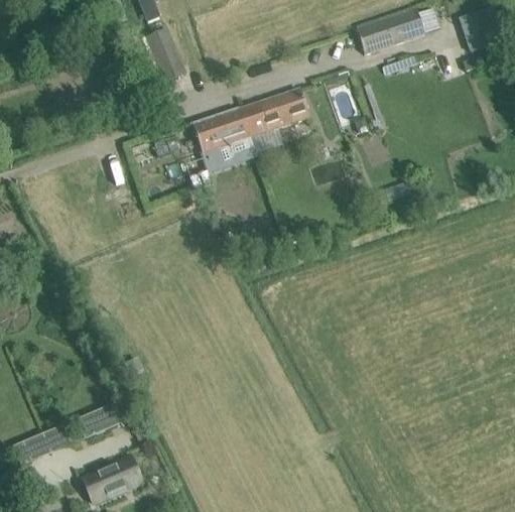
[(495,6),(460,18),(472,51),(498,42),(494,30),(502,27),(495,6)]
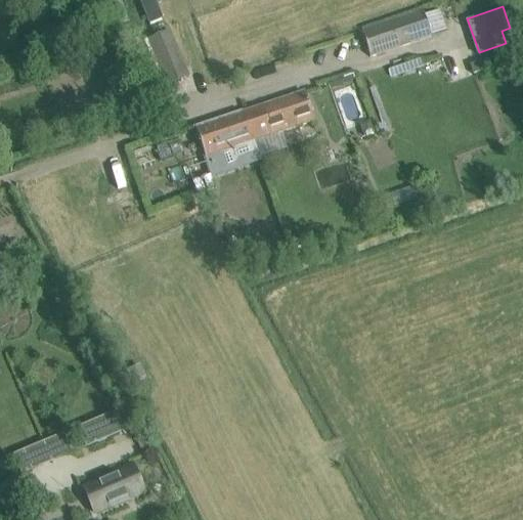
[(425,11),(362,33),(371,54),(432,33),(425,11)]
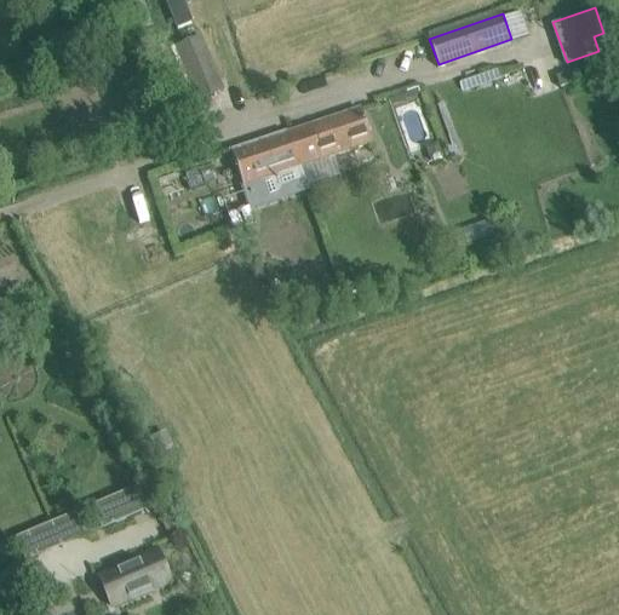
[(224,87),(201,34),(177,44),(200,98),(224,87)]
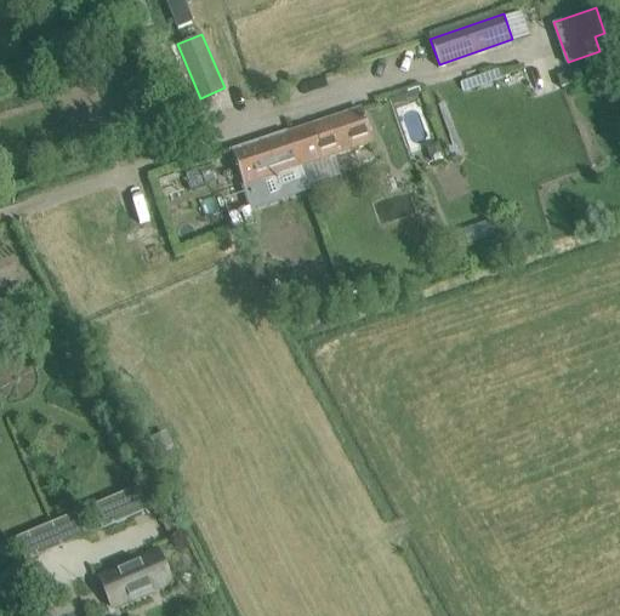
[(313,123),(290,130),(302,164),(337,152),(374,140),(362,107),(313,123)]
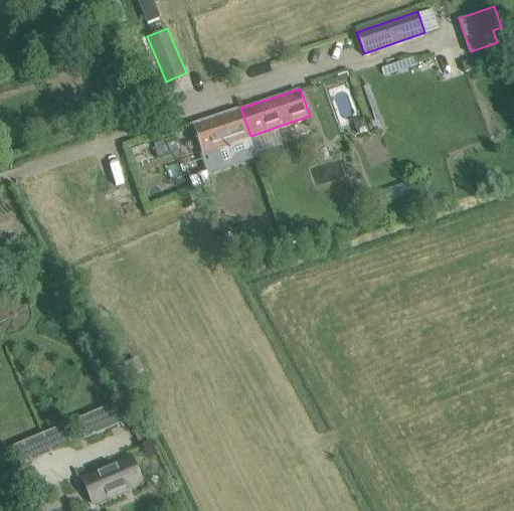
[(193,123),(192,123),(192,124),(202,154),(228,145),(231,155),(254,147),(253,144),(250,136),(240,108),(193,123)]
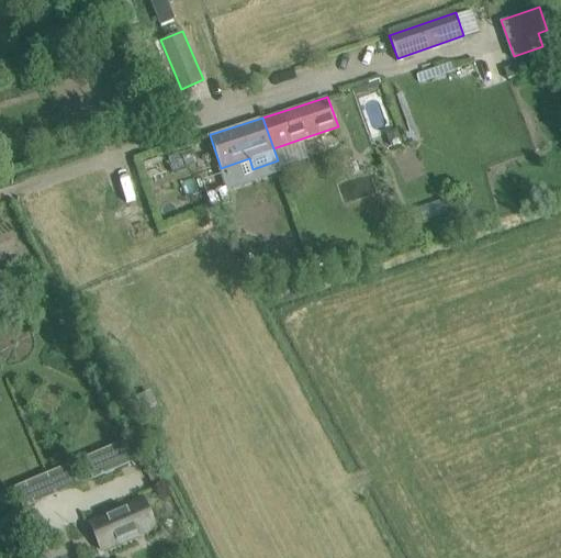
[(131,435),(85,455),(93,477),(141,457),(131,435)]
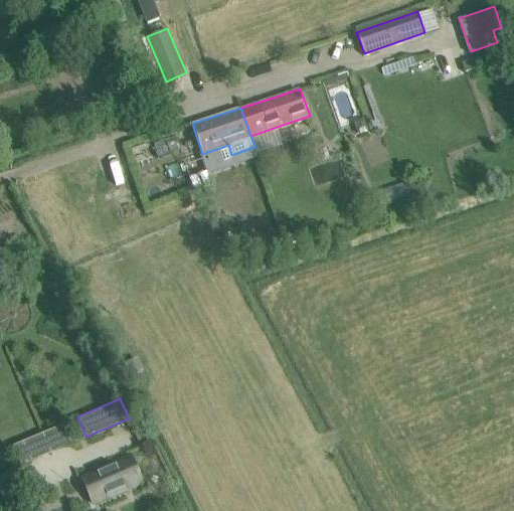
[(20,464),(66,442),(58,423),(11,445),(20,464)]
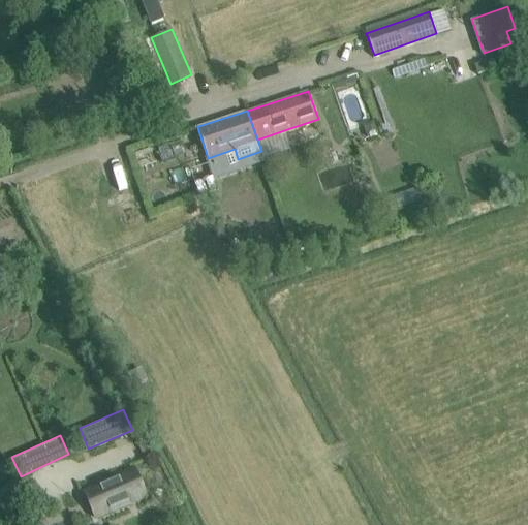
[(86,490),(96,514),(146,493),(135,469),(86,490)]
